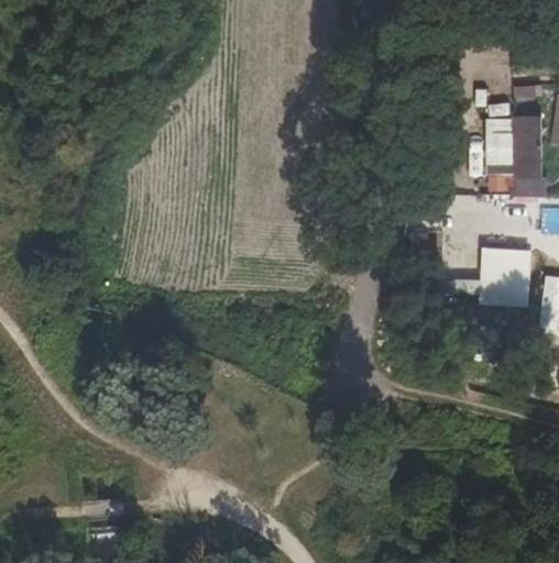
[(532,84),(511,88),(514,105),(535,100),(532,84)]
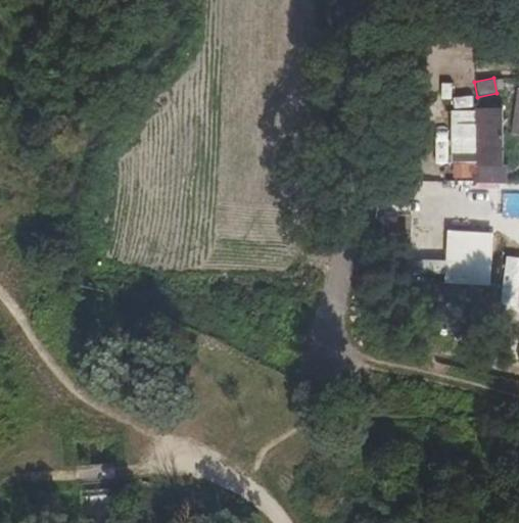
[(509,135),(518,136),(518,88),(516,88),(509,135)]
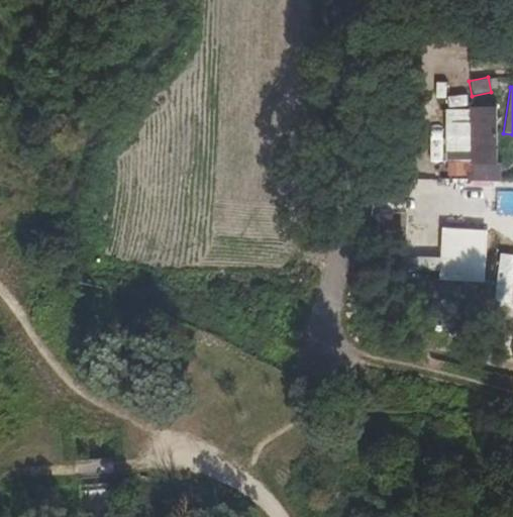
[(445,108),(446,176),(469,176),(469,183),(500,182),(499,108),(445,108)]
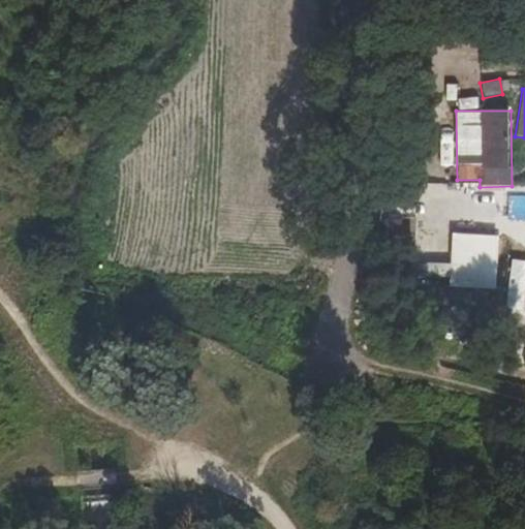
[(513,211),(524,210),(524,196),(513,197),(513,211)]
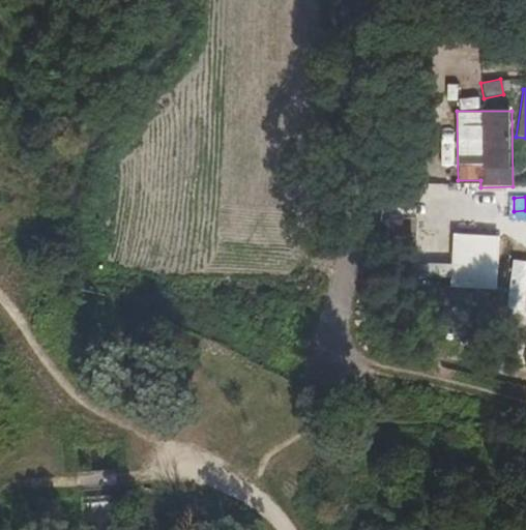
[(450,285),(498,287),(500,235),(453,233),(450,285)]
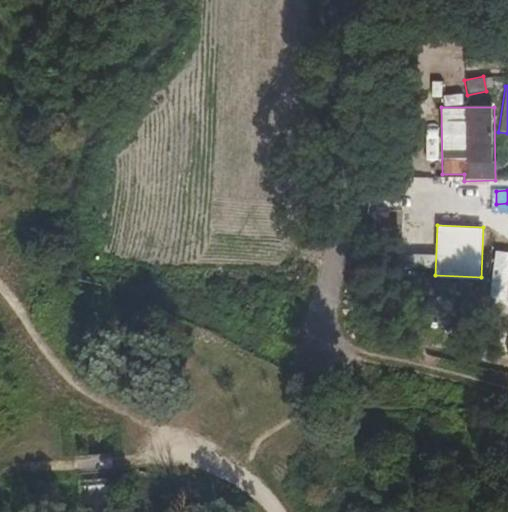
[(487,303),(506,306),(507,295),(507,252),(495,250),(487,303)]
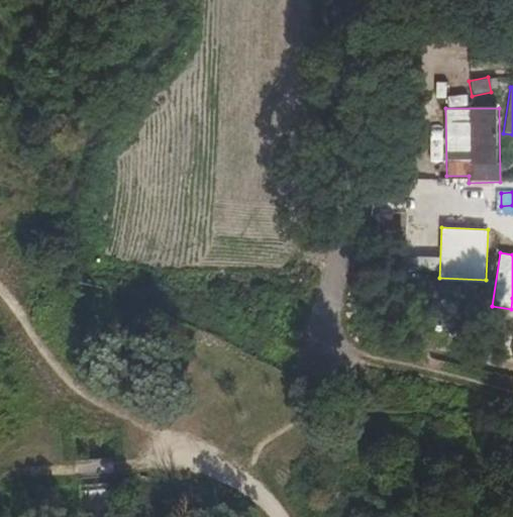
[(410,271),(438,272),(439,259),(410,257),(410,271)]
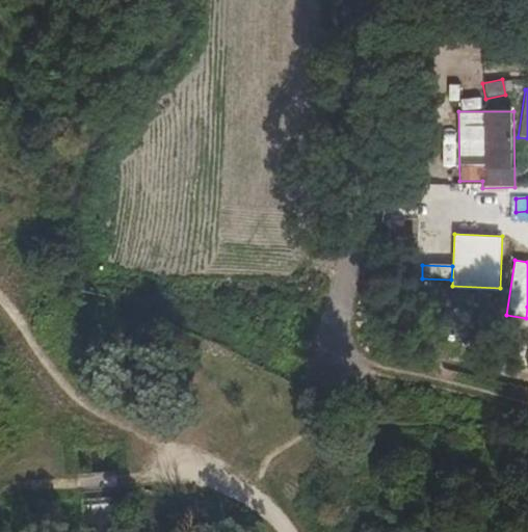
All buildings are outlined.
